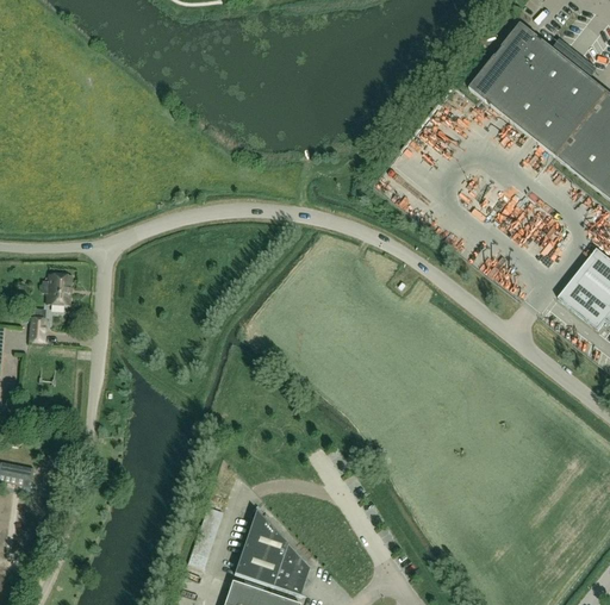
[(609,92),(608,89),(590,75),(543,38),(542,38),(537,36),(539,35),(537,35),(521,22),(502,44),(502,45),(499,49),(498,49),(498,50),(496,54),(495,54),(470,86),(470,87),(486,100),(487,100),(491,103),(491,104),(609,198),(609,92)]
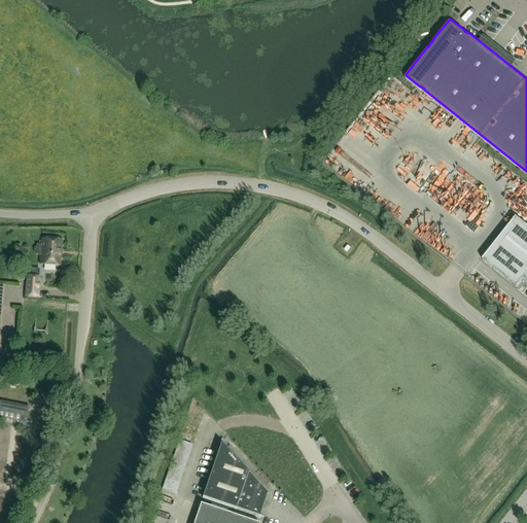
[(444,131),(448,120),(443,118),(438,128),(444,131)]
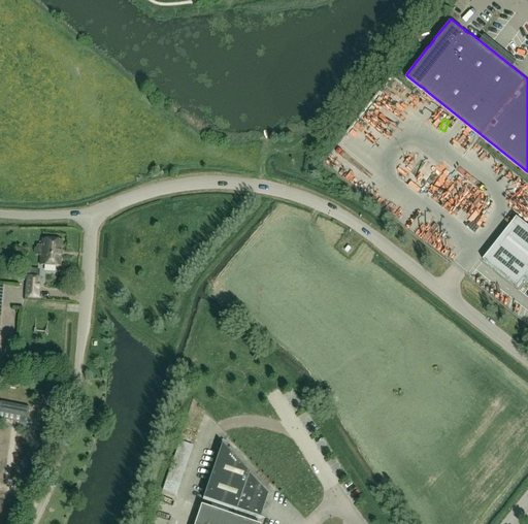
[(461,133),(456,139),(465,146),(470,141),(461,133)]
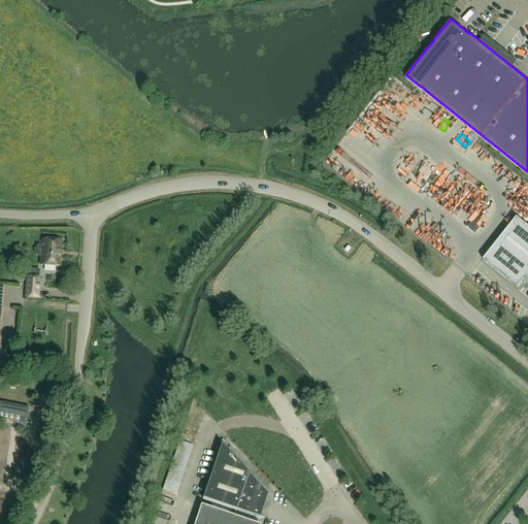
[(524,275),(527,279),(527,223),(517,215),(483,257),(517,285),(524,275)]
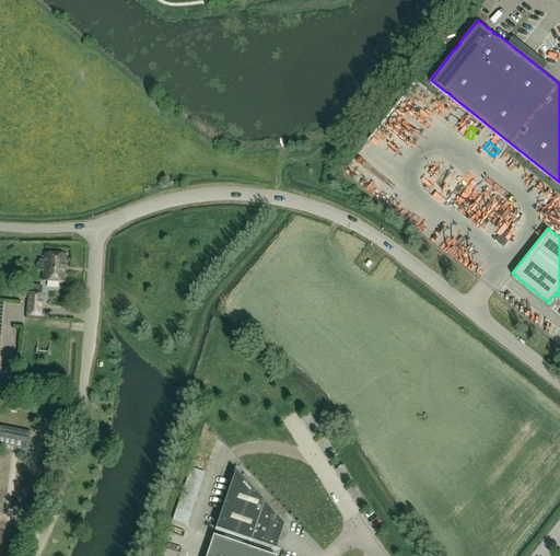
[(43,277),(62,278),(65,252),(45,251),(43,277)]
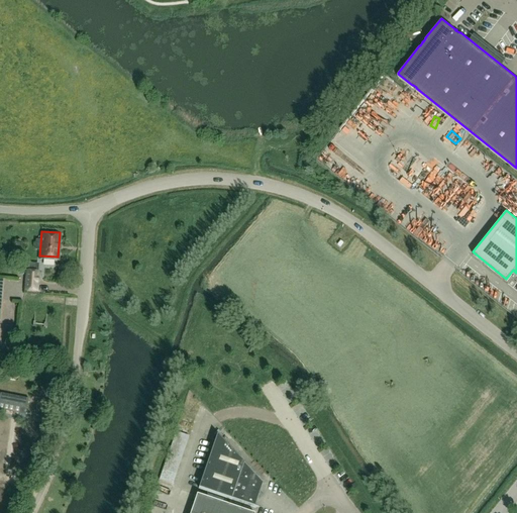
[(37,288),(37,281),(39,268),(26,267),(25,280),(24,287),(37,288)]
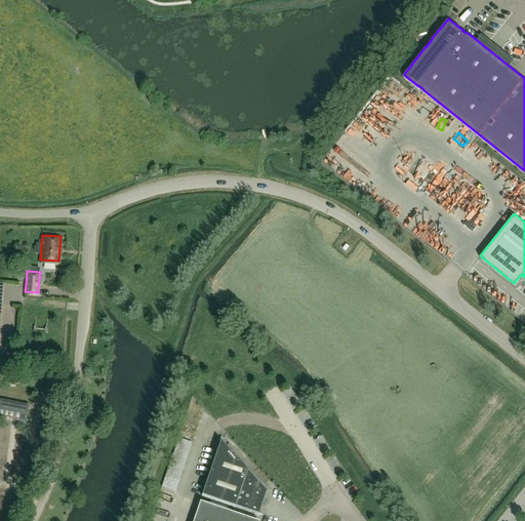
[(487,279),(484,283),(474,274),(471,278),(490,293),(501,279),(496,275),(491,282),(487,279)]
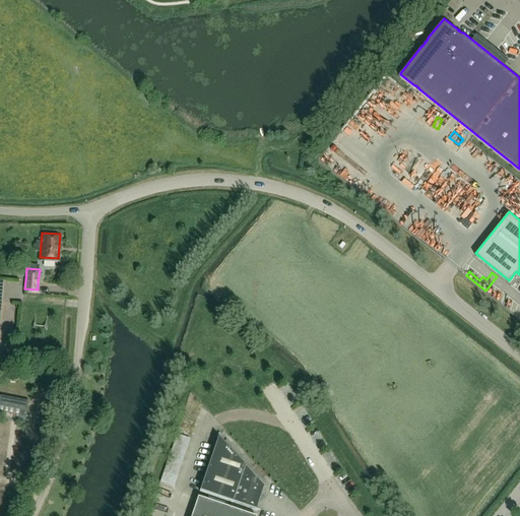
[(503,306),(509,301),(499,292),(494,298),(503,306)]
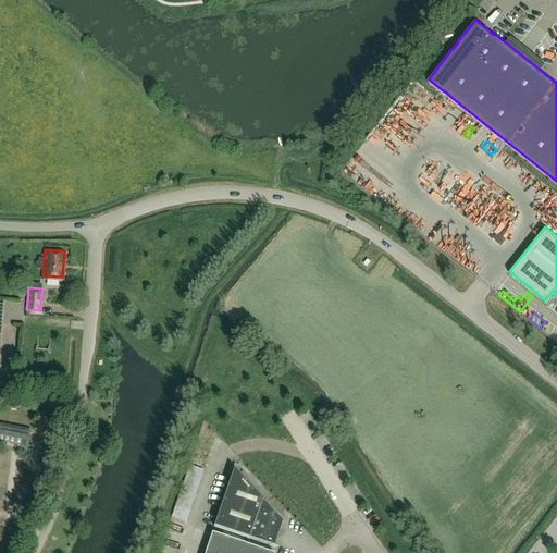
[(0,420),(0,422),(0,438),(15,441),(16,433),(22,434),(21,442),(27,443),(31,426),(0,420)]
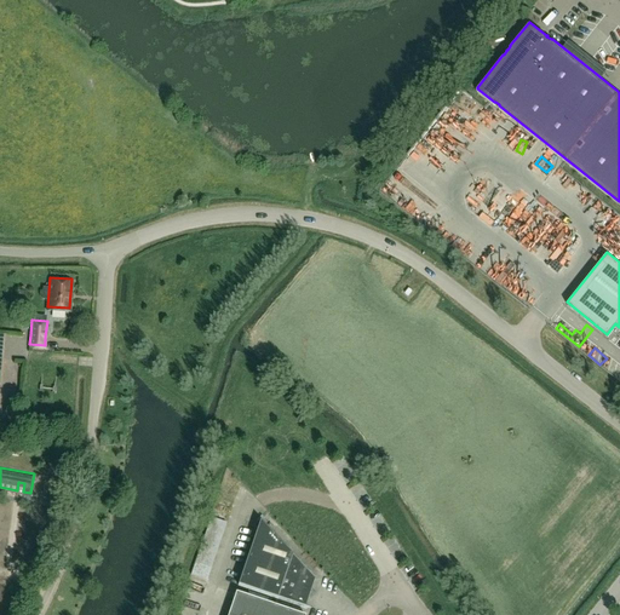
[(315,575),(292,551),(260,516),(237,581),(306,604),(306,603),(305,603),(315,575)]
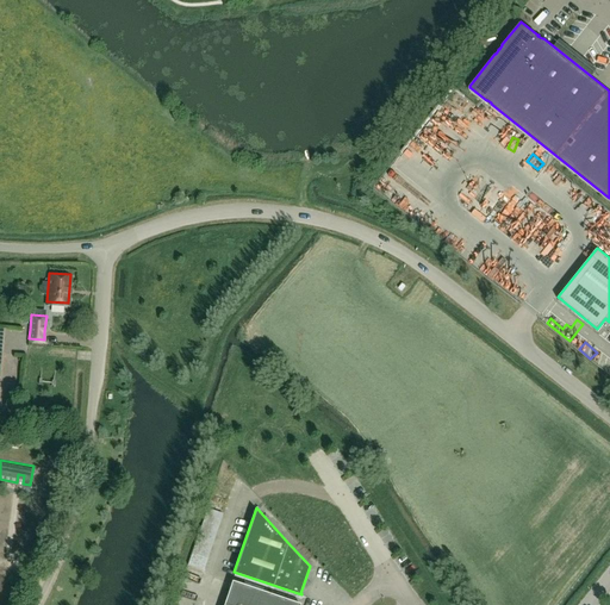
[(198,532),(188,561),(204,567),(213,537),(198,532)]
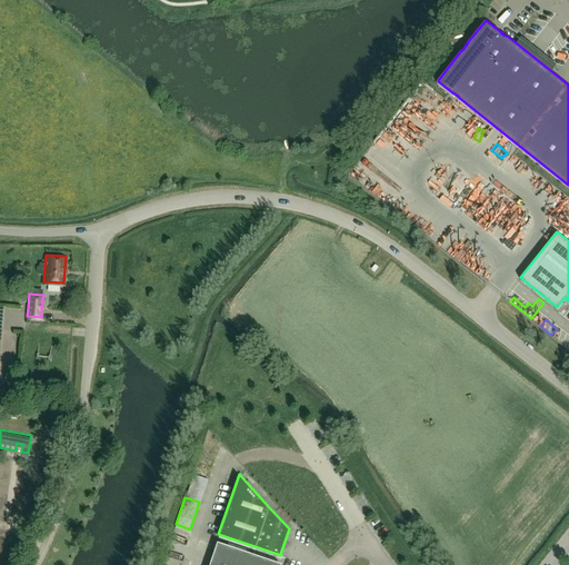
[(278,564),(280,562),(217,539),(207,564),(278,564)]
